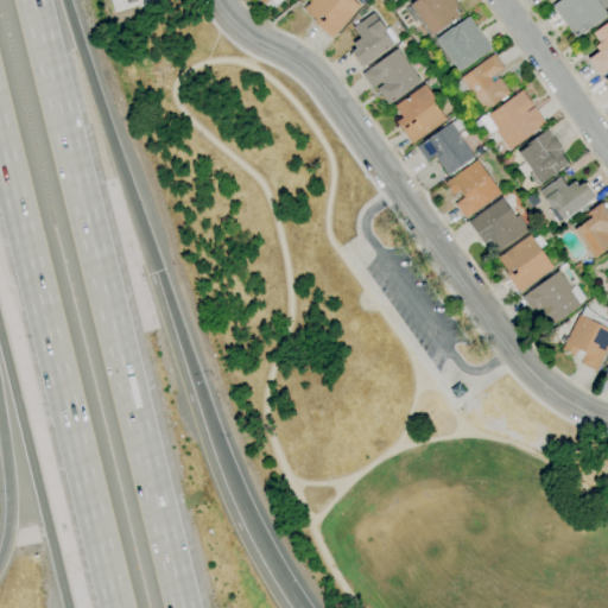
[(331,38),(314,23),(316,20),(303,10),(311,0),(352,0),(359,6),(331,38)]
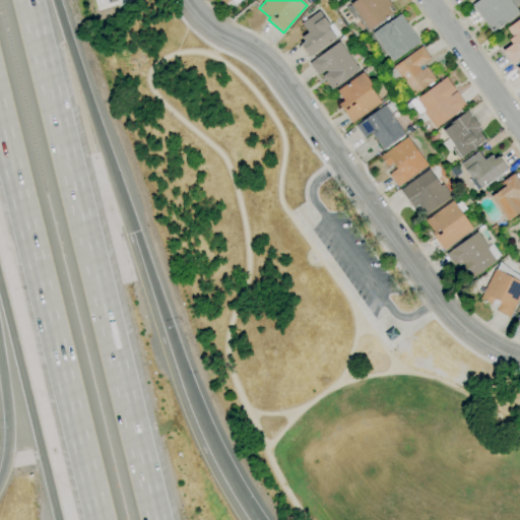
[(367,31),(358,18),(359,17),(350,4),(355,0),(387,0),(396,11),(367,31)]
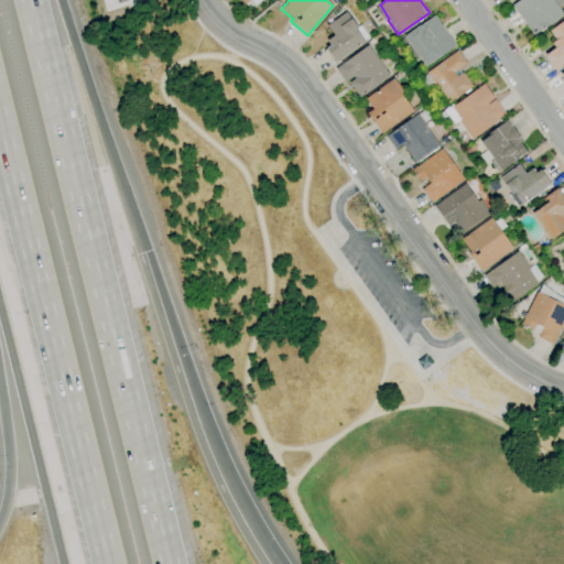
[(532,35),(511,6),(518,0),(552,0),(563,13),(532,35)]
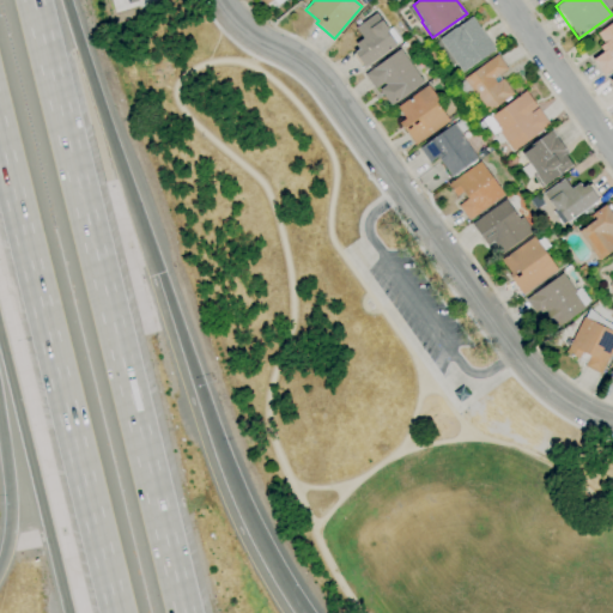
[(364,68),(363,67),(362,68),(352,56),(354,54),(353,53),(358,49),(354,44),(362,38),(354,29),(375,13),(388,31),(386,32),(395,44),(364,68)]
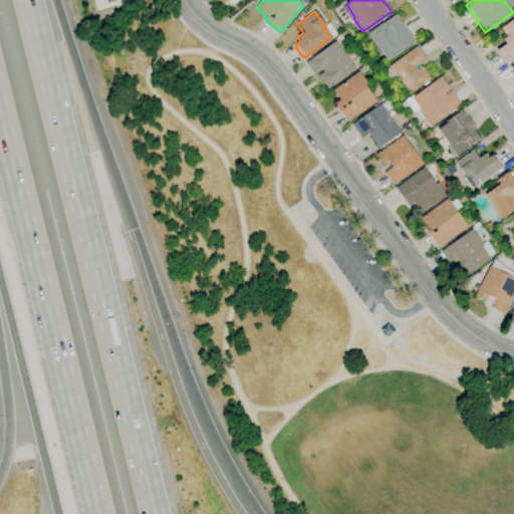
[(388,60),(367,33),(395,14),(415,41),(388,60)]
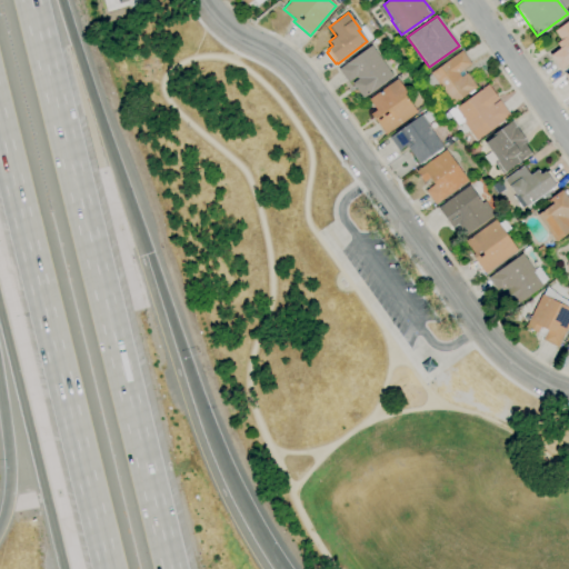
[(568,62),(559,70),(549,56),(559,48),(556,43),(559,40),(553,31),(568,19),(568,62)]
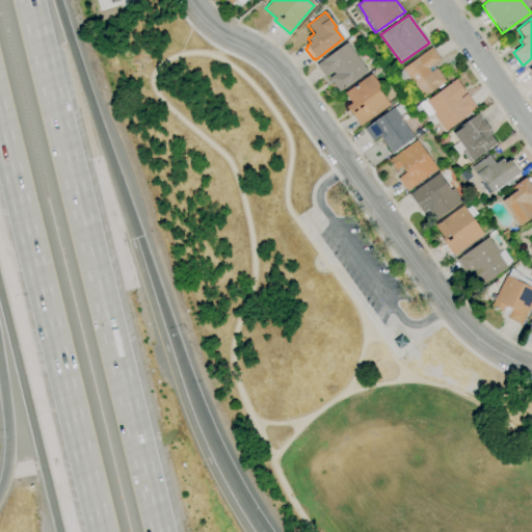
[(339,92),(328,78),(334,74),(333,72),(325,77),(316,64),(323,58),(324,59),(346,43),(368,72),(339,92)]
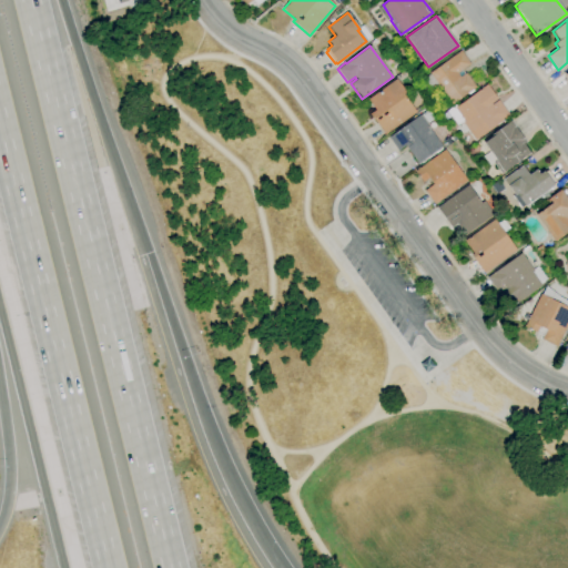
[(452,104),(428,73),(460,50),(469,63),(462,70),(464,74),(465,73),(475,87),(452,104)]
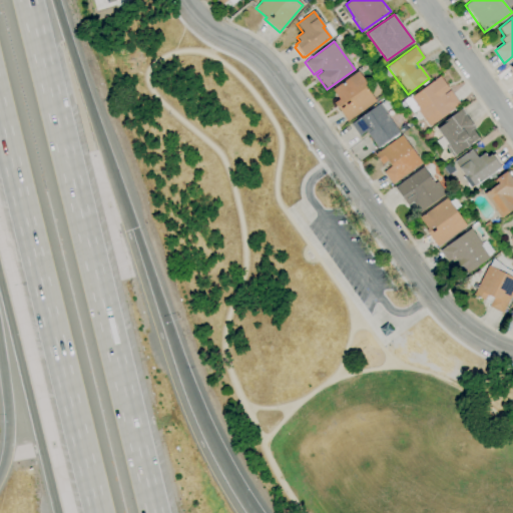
[(348,121),(334,103),(339,99),(332,89),(358,70),(367,84),(365,86),(376,101),(348,121)]
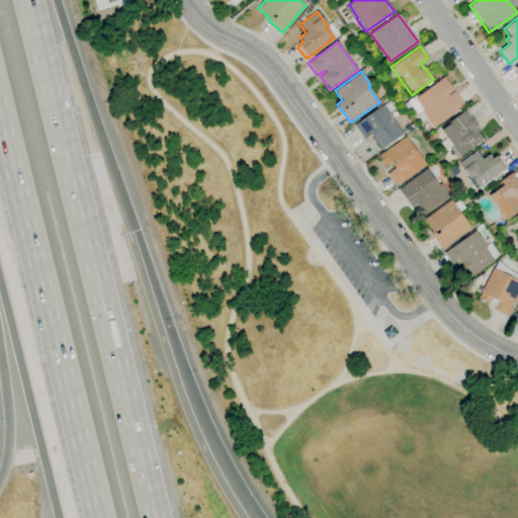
[(433,128),(421,112),(423,111),(414,98),(443,77),(453,90),(447,95),(448,95),(454,91),(464,105),(433,128)]
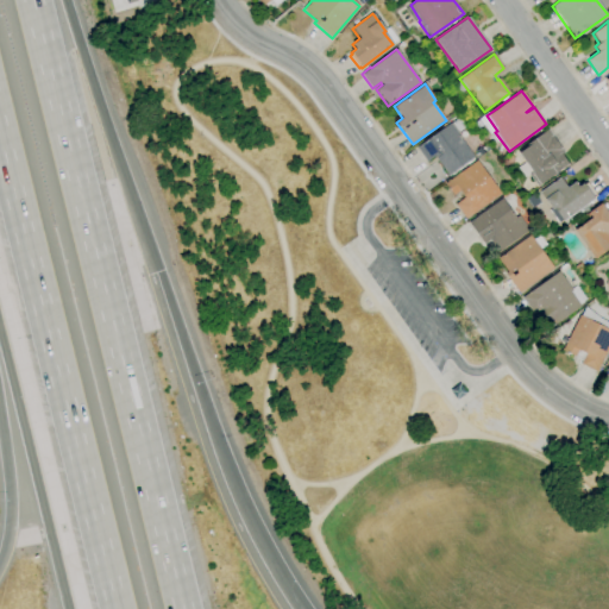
[(447,175),(434,158),(441,154),(440,151),(426,162),(416,148),(459,117),(466,126),(457,133),(473,157),(447,175)]
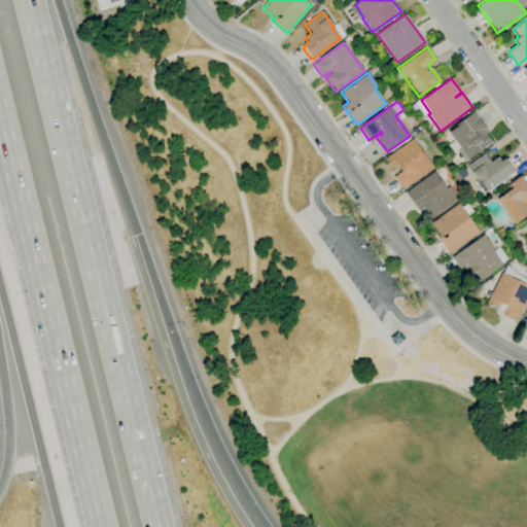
[(464,162),(457,150),(459,148),(448,133),(458,126),(457,124),(473,111),(488,132),(486,134),(491,142),(464,162)]
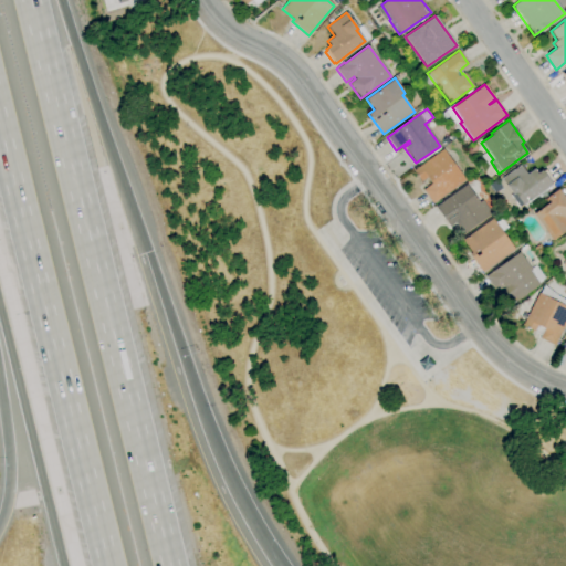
[(432,203),(422,190),(431,184),(427,177),(421,181),(412,170),(442,148),(465,179),(432,203)]
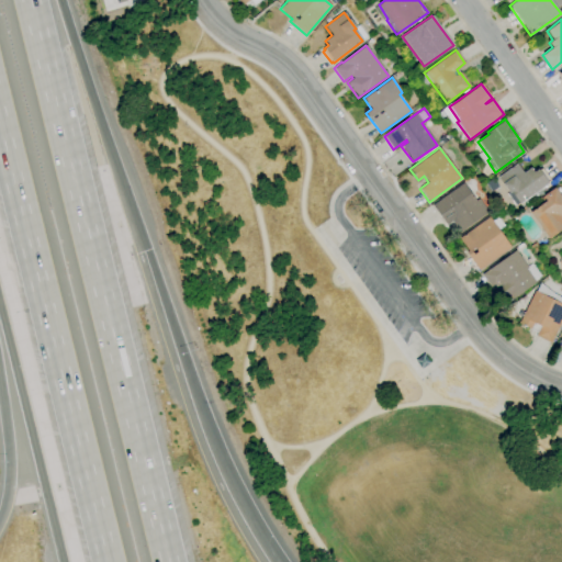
[(519,204),(510,192),(509,193),(497,177),(516,164),(523,172),(530,168),(534,172),(538,169),(539,170),(541,168),(550,180),(547,182),(548,183),(519,204)]
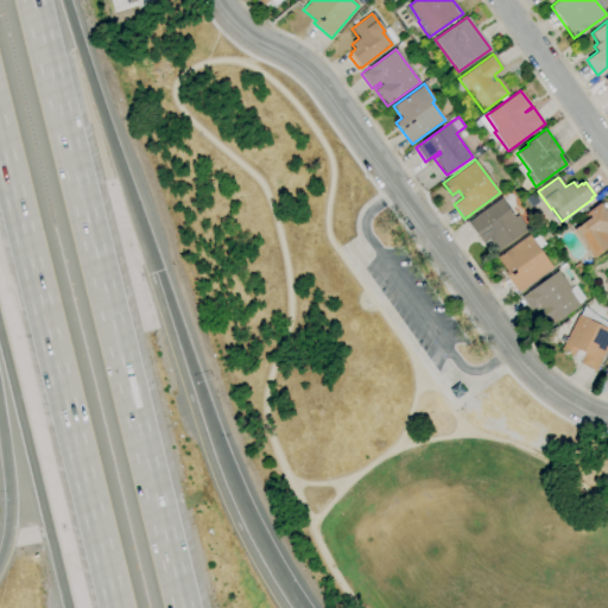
[(496,252),(488,240),(483,245),(467,222),(500,197),(514,217),(518,215),(527,229),(496,252)]
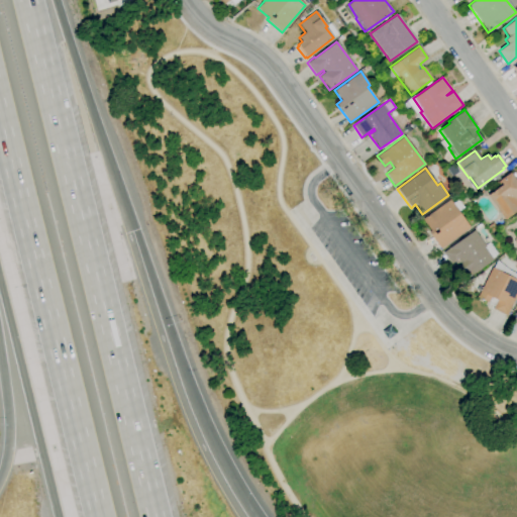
[(516,210),(504,220),(487,196),(500,186),(497,182),(510,173),(516,182),(516,210)]
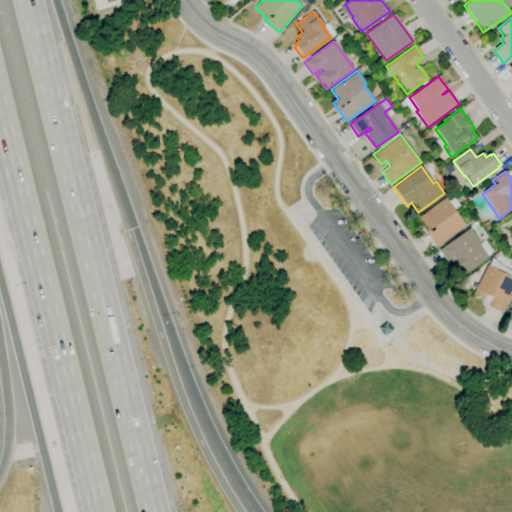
[(436,246),(424,230),(426,228),(418,217),(445,197),(465,225),(436,246)]
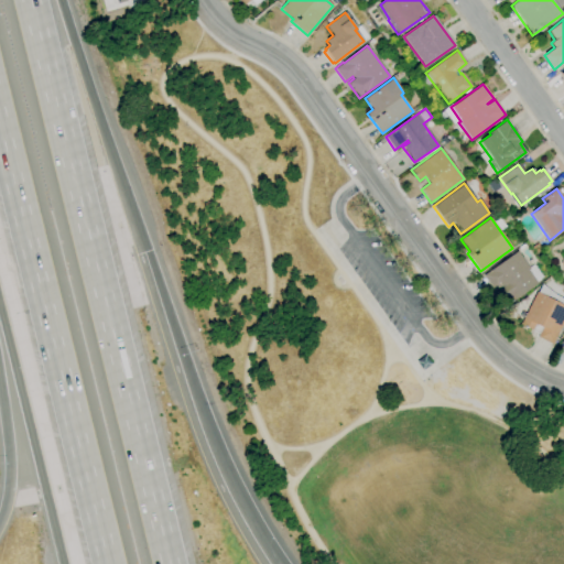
[(503,304),(495,292),(501,288),(500,286),(494,291),(483,275),(517,251),(530,269),(528,270),(538,283),(513,302),(511,300),(503,304)]
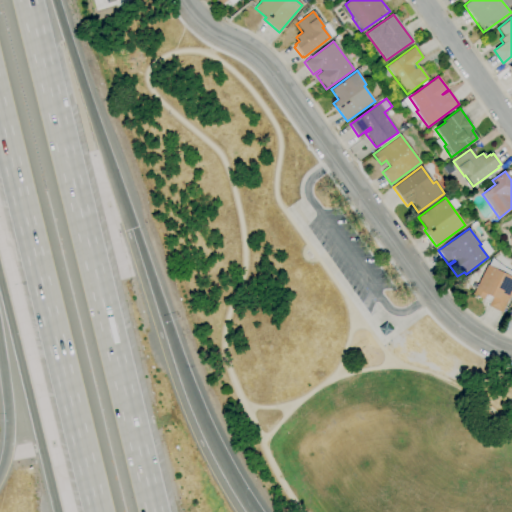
[(511,290),(501,313),(487,306),(492,297),(486,294),(483,300),(472,294),(487,265),(511,277),(511,290)]
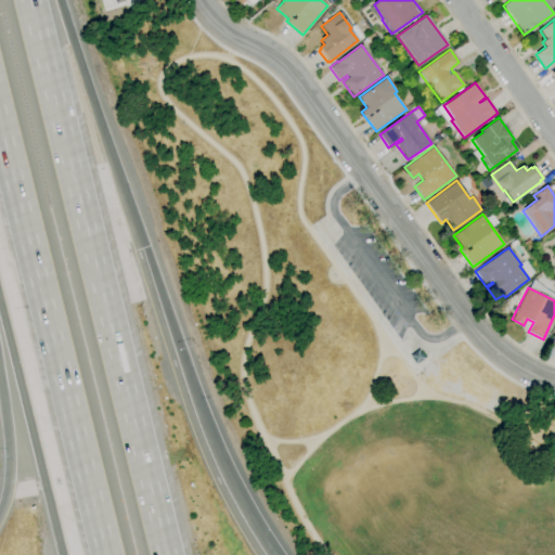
[(415,365),(409,356),(417,350),(424,359),(415,365)]
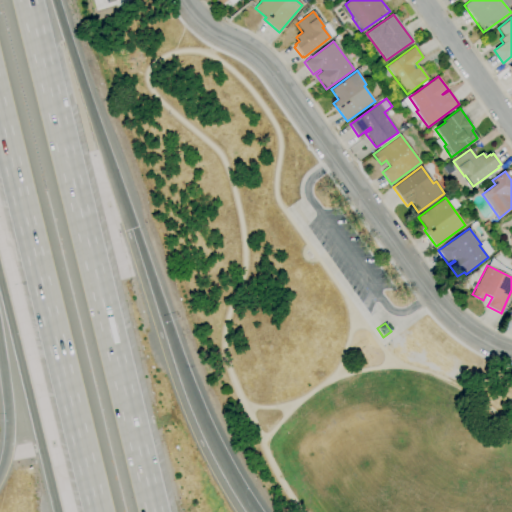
All buildings are outlined.
